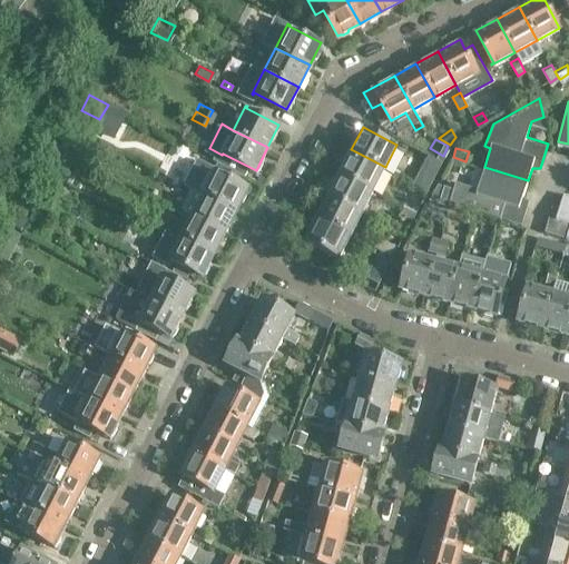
[(351,149),(340,171),(374,188),(385,167),(351,149)]
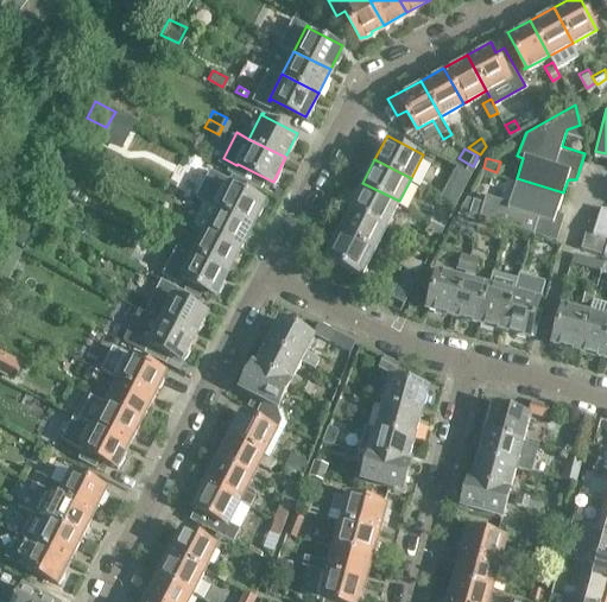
[(456,163),(440,194),(454,202),(470,171),(456,163)]
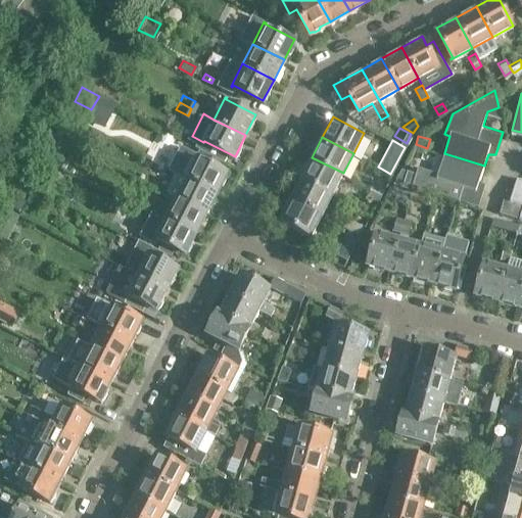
[(172,169),(185,175),(217,191),(227,171),(197,154),(200,148),(187,141),(172,169)]
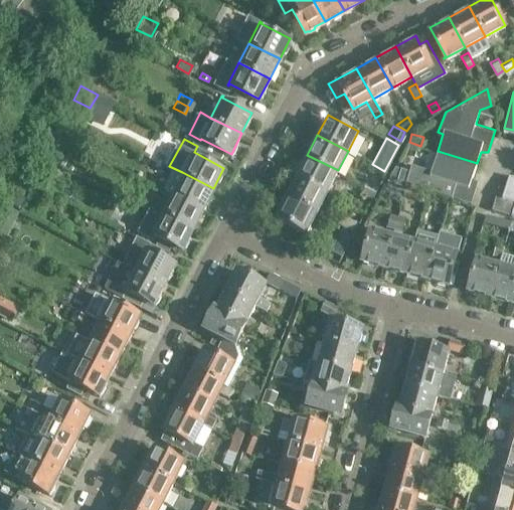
[(86,140),(82,145),(90,149),(92,144),(86,140)]
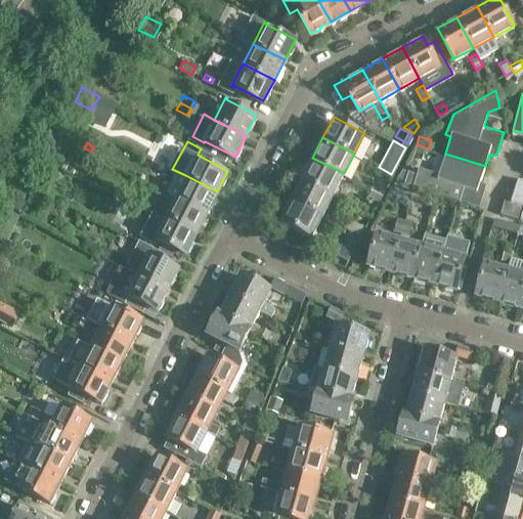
[(408,168),(405,180),(480,204),(487,182),(481,178),(485,166),(445,154),(440,171),(420,165),(418,171),(408,168)]
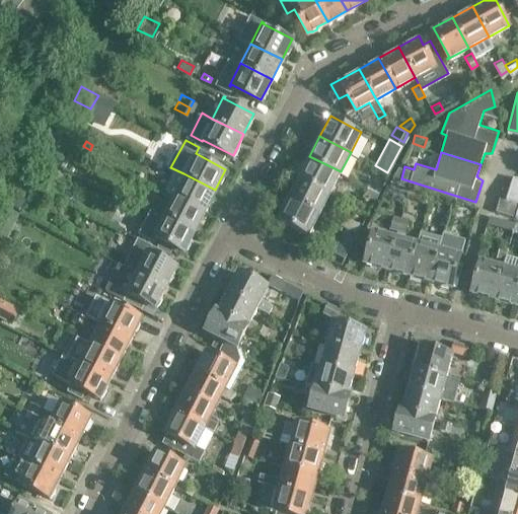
[(52,161),(41,156),(38,162),(48,167),(52,161)]
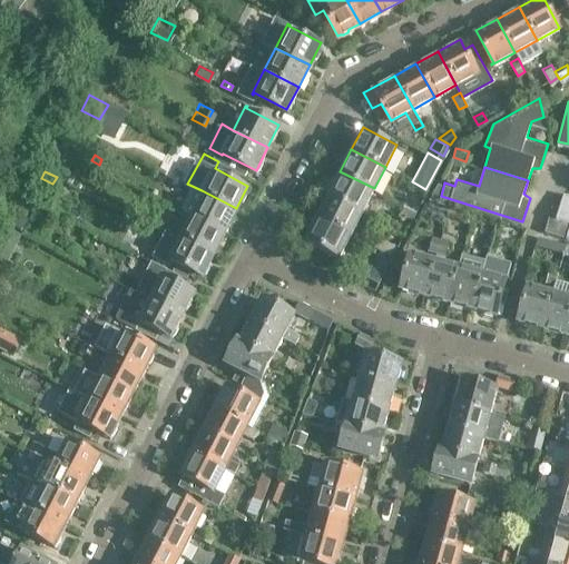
[(340,171),(329,193),(363,210),(374,188),(340,171)]
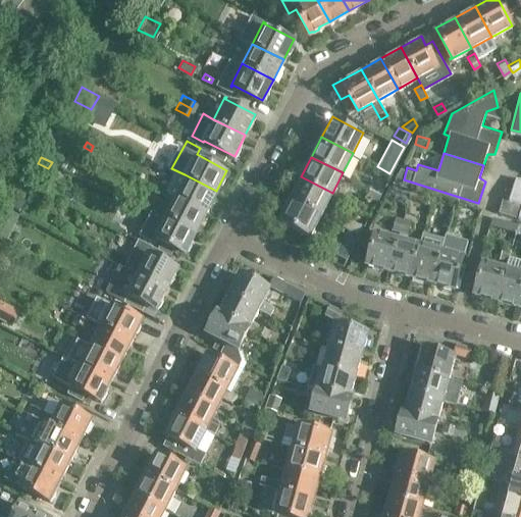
[(161,188),(174,195),(206,210),(216,191),(185,174),(171,168),(161,188)]
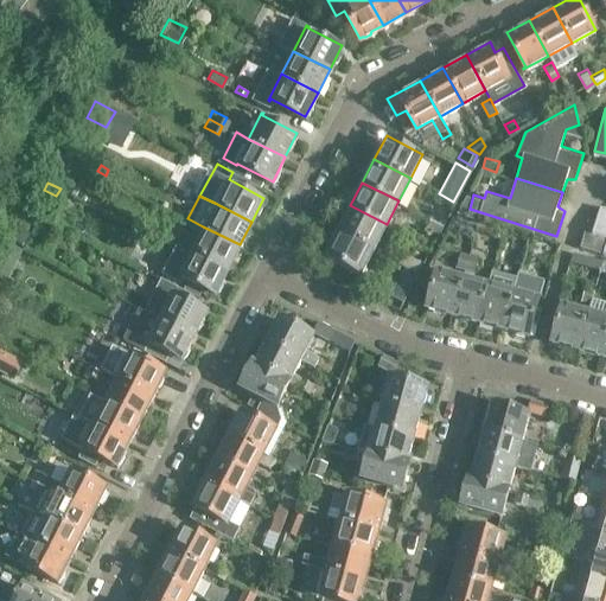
[(597,218),(588,218),(581,244),(604,251),(605,251),(605,204),(601,204),(597,218)]
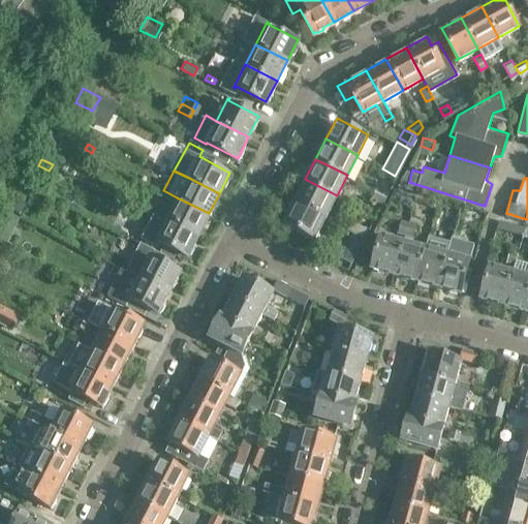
[(337,195),(305,179),(294,199),(325,216),(337,195)]
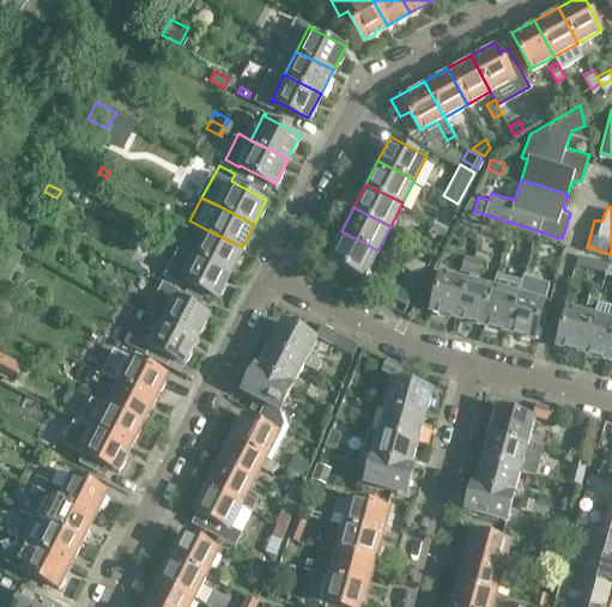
[(428,217),(446,226),(450,218),(431,208),(428,217)]
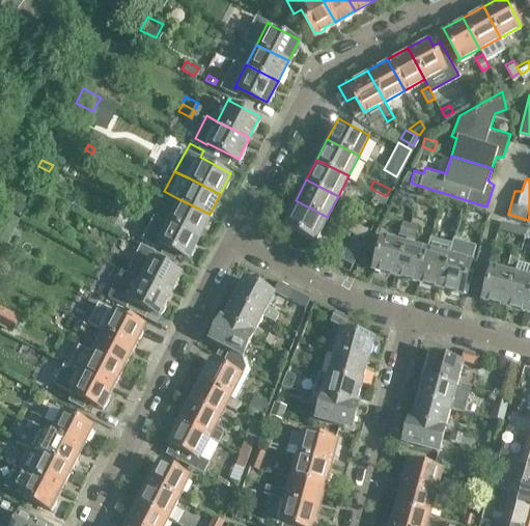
[(407,193),(396,190),(392,198),(403,202),(407,193)]
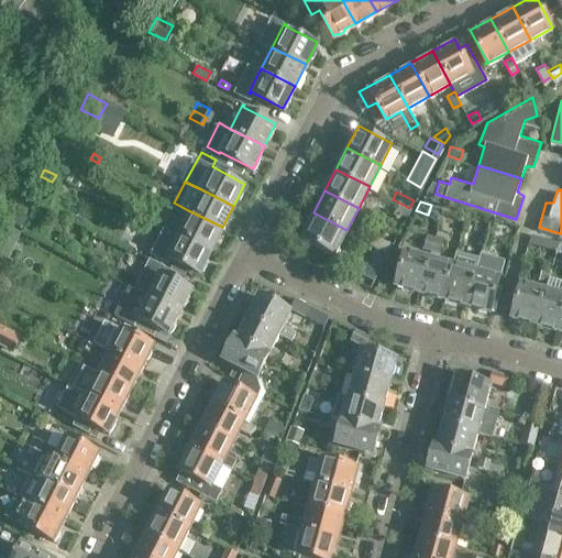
[(162,225),(177,232),(211,249),(222,227),(188,210),(174,203),(162,225)]
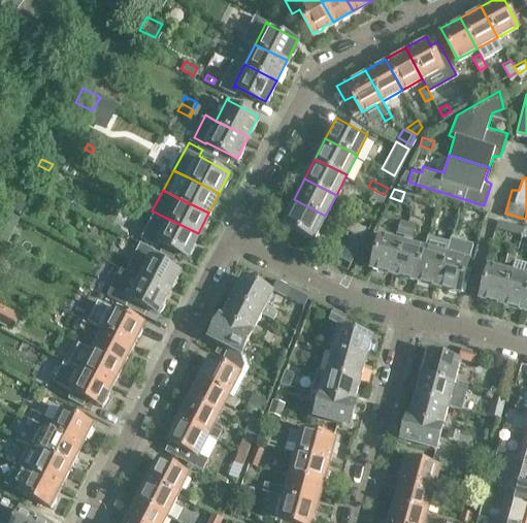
[(382,199),(384,195),(373,190),(371,194),(382,199)]
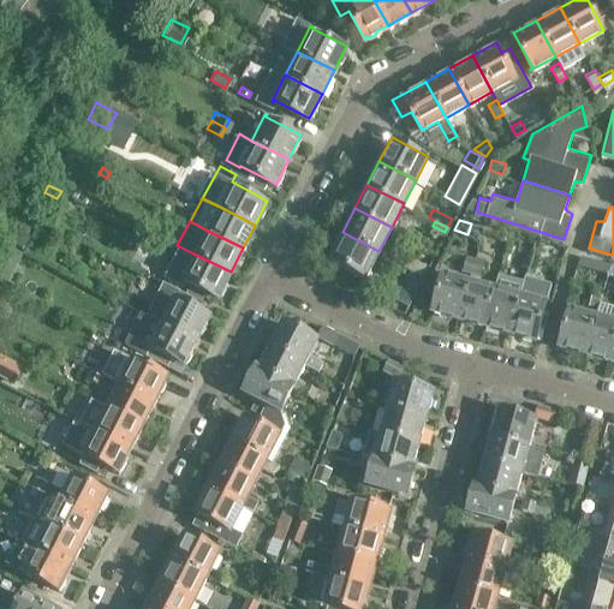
[(17,228),(10,239),(21,246),(29,236),(17,228)]
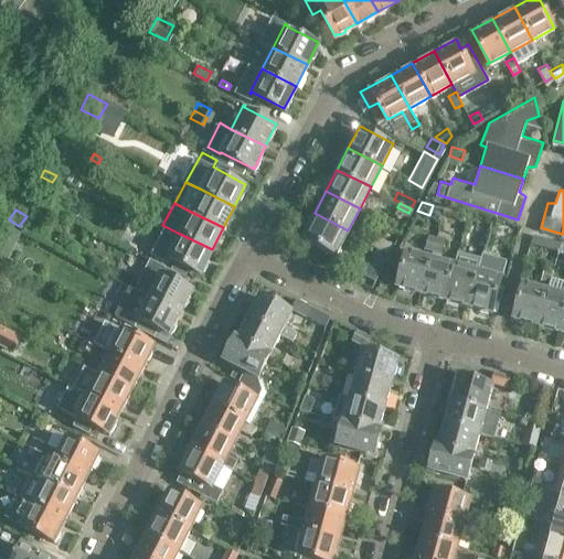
[(315,213),(304,235),(337,253),(348,230),(315,213)]
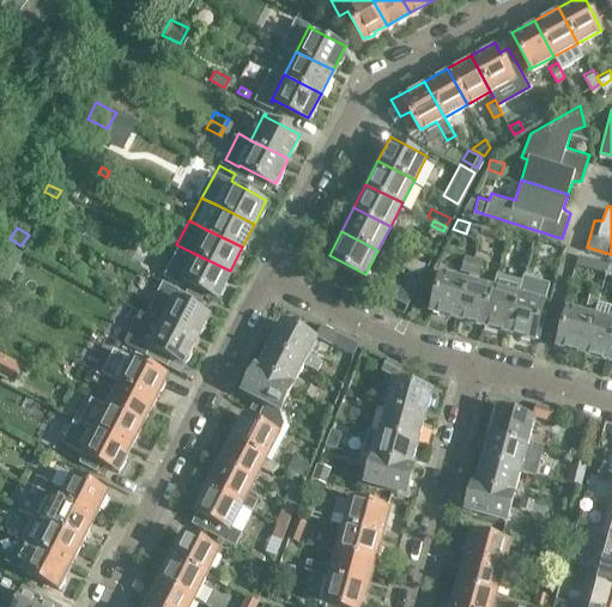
[(397,260),(422,273),(428,262),(403,249),(397,260)]
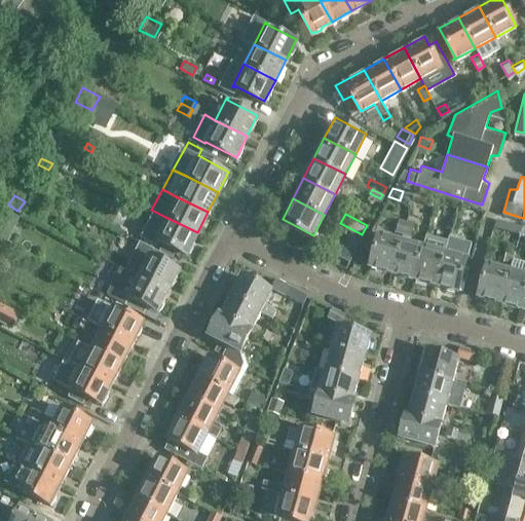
[(502,218),(493,215),(491,223),(500,225),(502,218)]
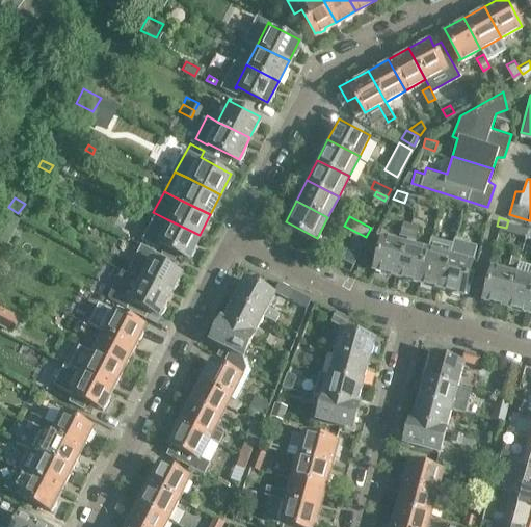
[(407,233),(410,220),(402,218),(399,231),(407,233)]
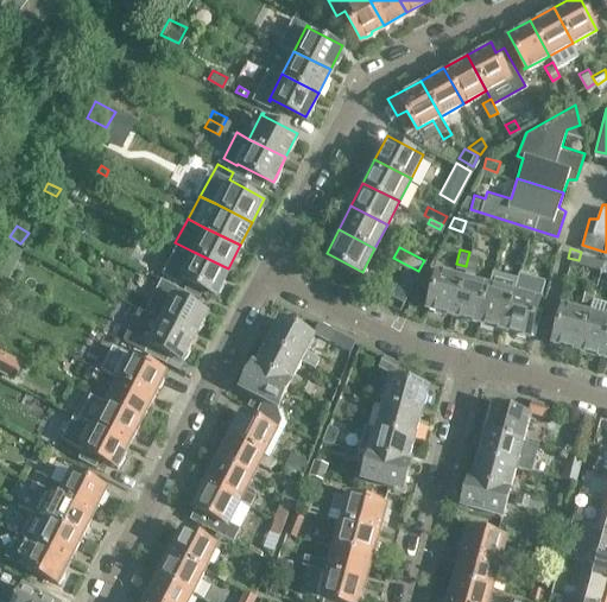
[(178,276),(179,277),(181,274),(215,292),(228,268),(191,251),(178,276)]
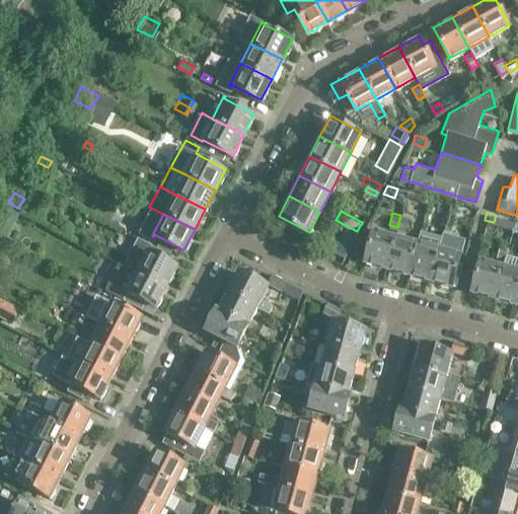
[(405,229),(409,217),(400,215),(397,227),(405,229)]
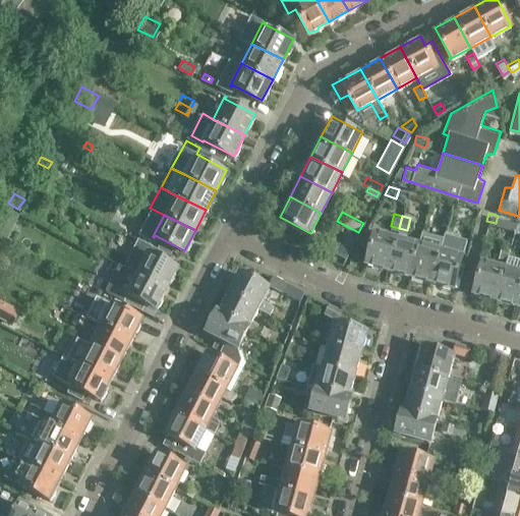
[(374,227),(365,261),(388,267),(397,233),(388,231),(374,227)]
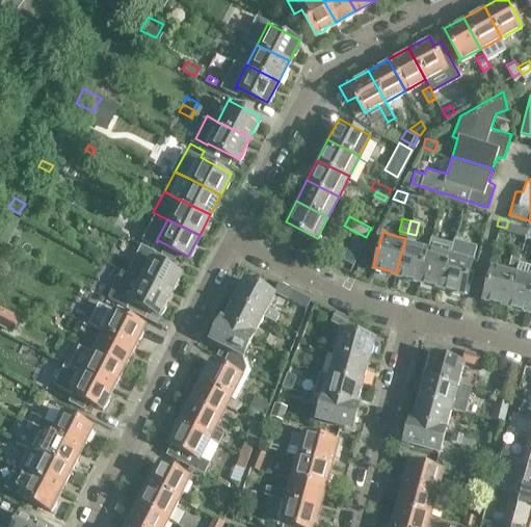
[(428,244),(419,279),(441,284),(450,251),(451,245),(452,241),(430,235),(428,244)]
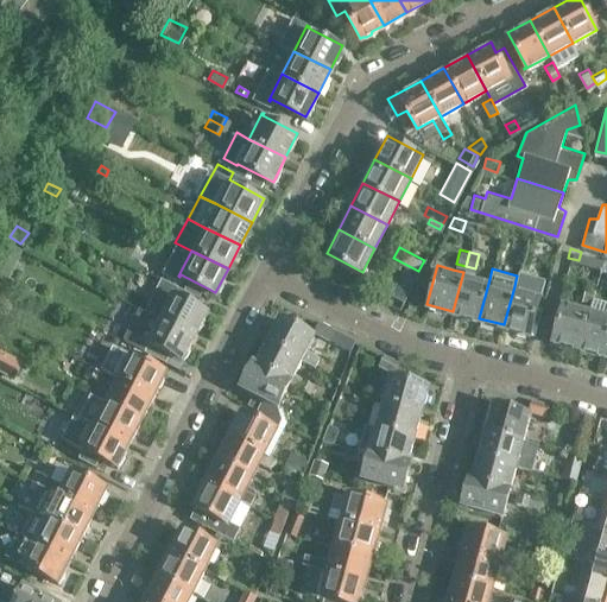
[(463,272),(453,311),(479,318),(489,279),(475,276),(463,272)]
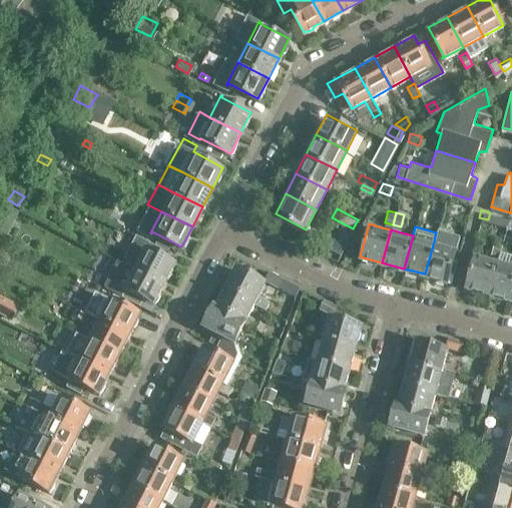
[(303,231),(299,239),(311,245),(315,237),(303,231)]
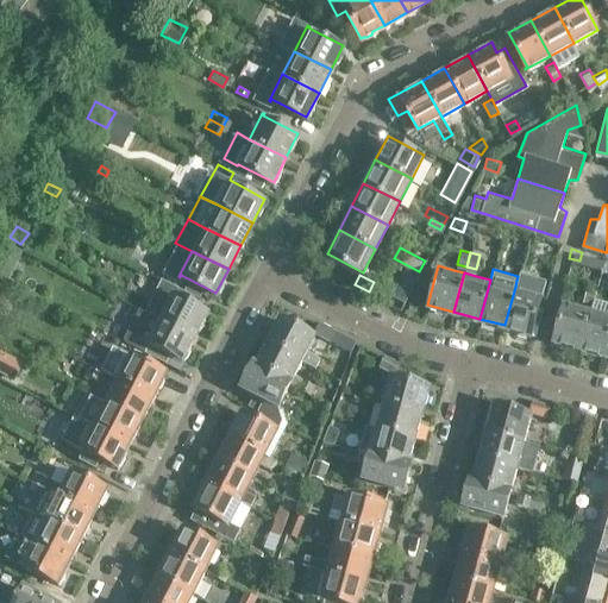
[(161,276),(143,308),(195,334),(207,309),(189,301),(194,293),(161,276)]
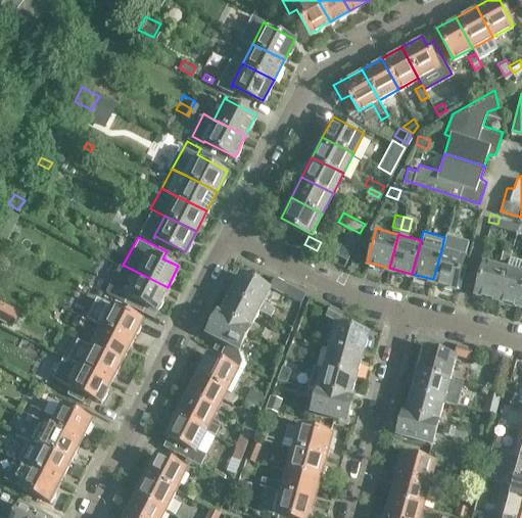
[(0,264),(2,265),(11,247),(0,240),(0,264)]
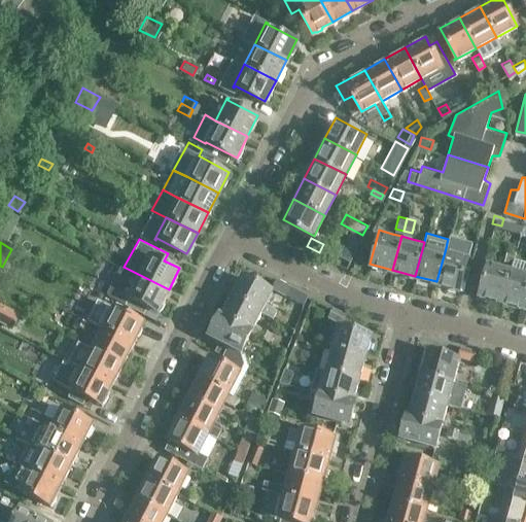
[(512,259),(516,247),(506,245),(503,257),(512,259)]
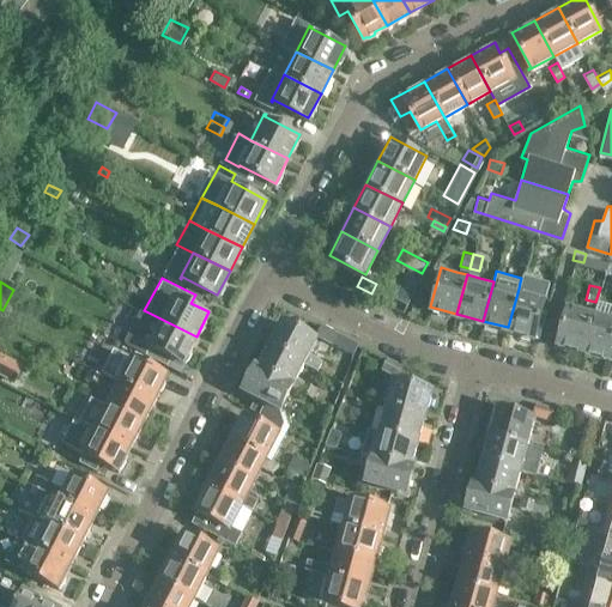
[(600,287),(594,309),(583,348),(609,356),(611,341),(611,314),(604,313),(610,291),(600,287)]
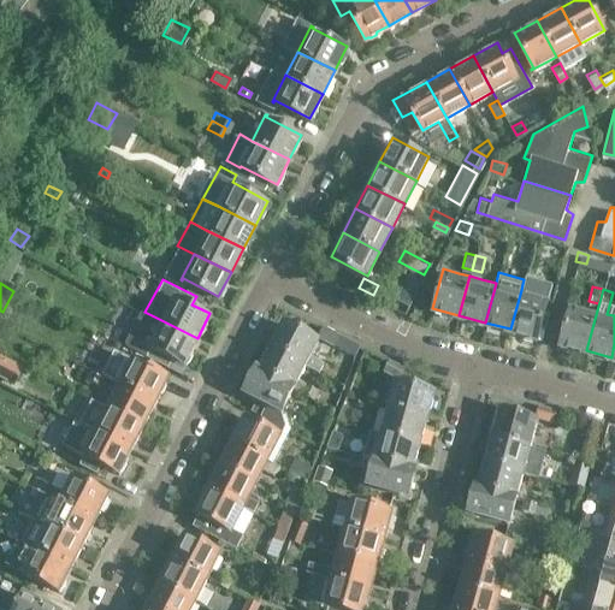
[(521,290),(510,329),(537,336),(548,297),(521,290)]
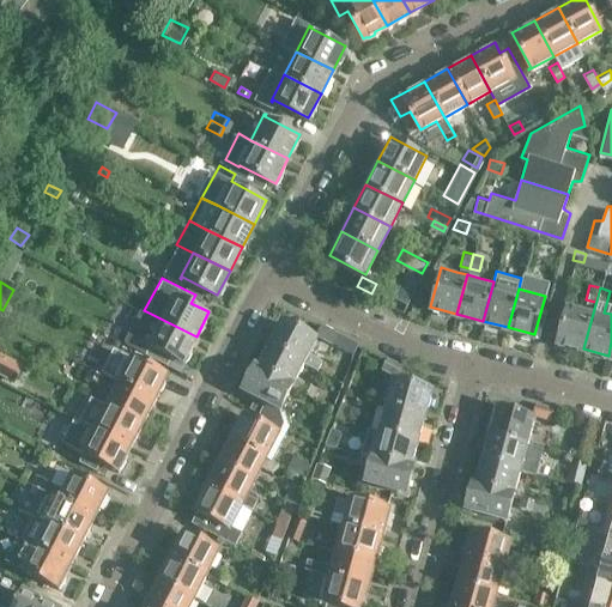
[(565,302),(567,303),(557,341),(583,348),(594,309),(565,302)]
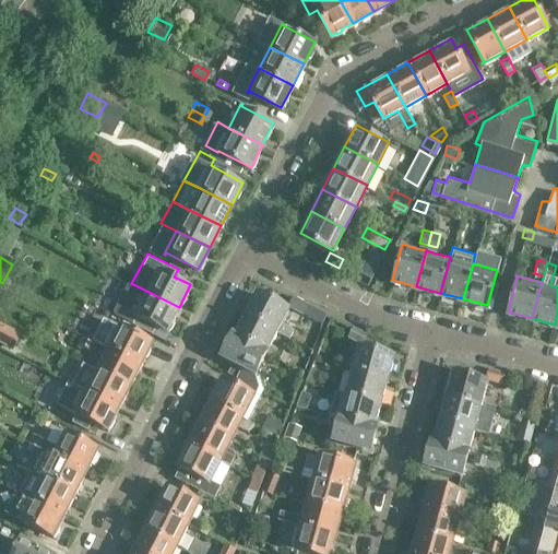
[(132,319),(149,328),(152,321),(167,329),(179,307),(131,283),(127,281),(111,308),(132,319)]
